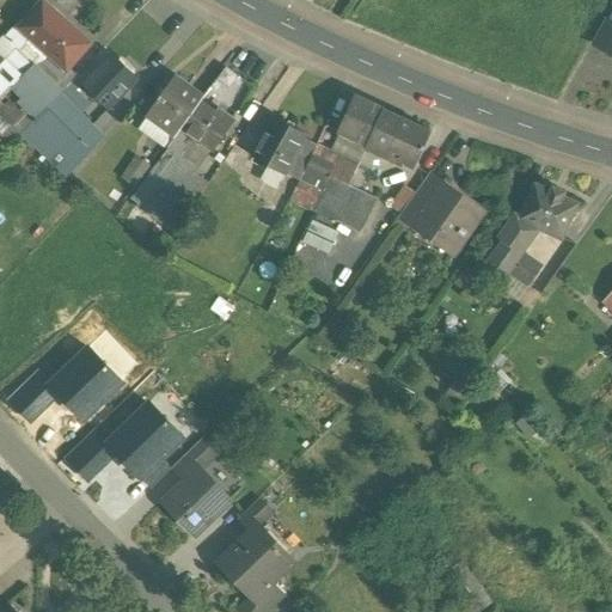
[(46,0),(44,0),(23,24),(53,53),(75,28),(46,0)]
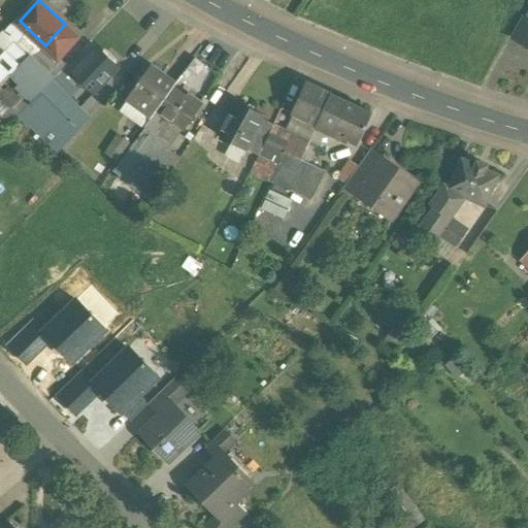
[(527,32),(527,22),(521,19),(510,37),(522,43),(527,32)]
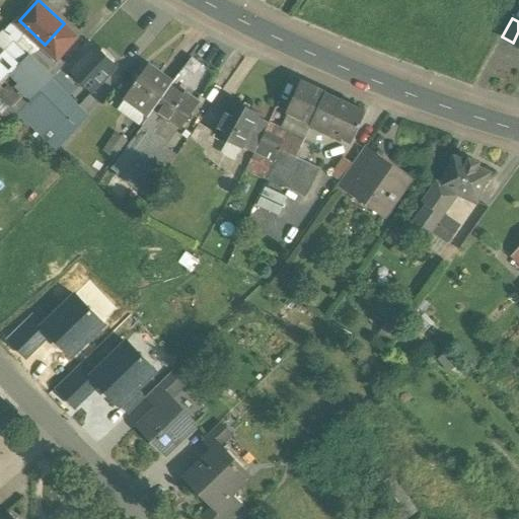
[(28,39),(13,23),(7,30),(21,45),(28,39)]
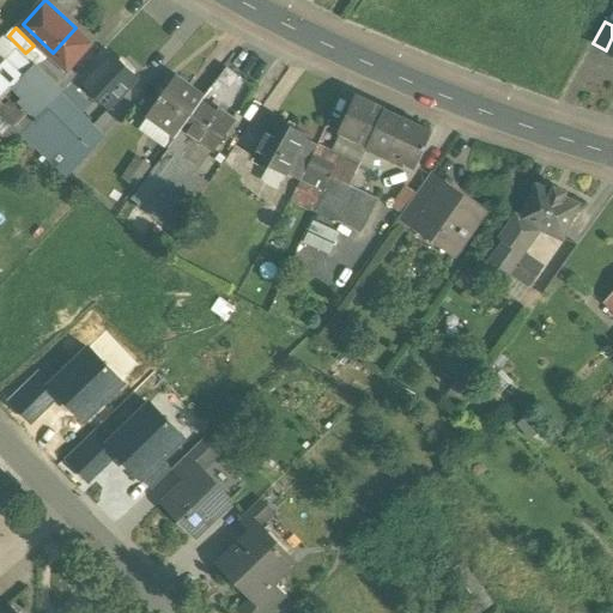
[(76,28),(53,53),(70,70),(93,43),(76,28)]
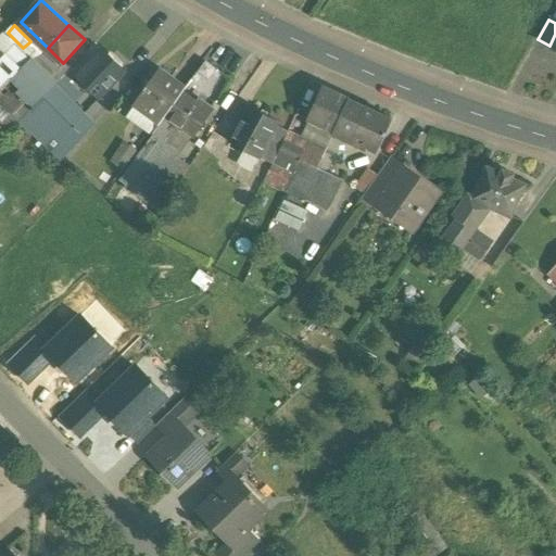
[(8,33),(0,40),(0,89),(14,75),(15,76),(19,74),(33,60),(34,59),(23,48),(8,33)]
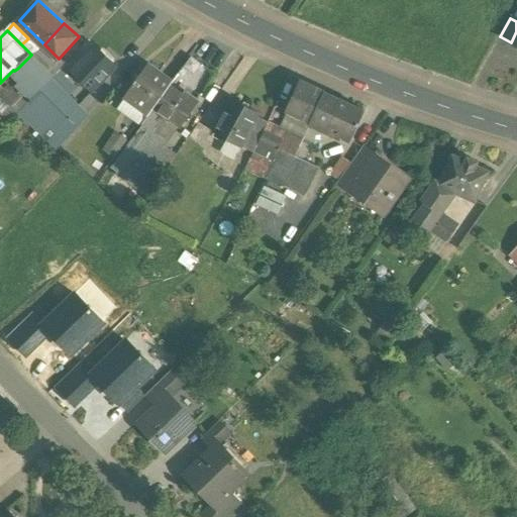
[(59,59),(44,44),(40,48),(55,63),(59,59)]
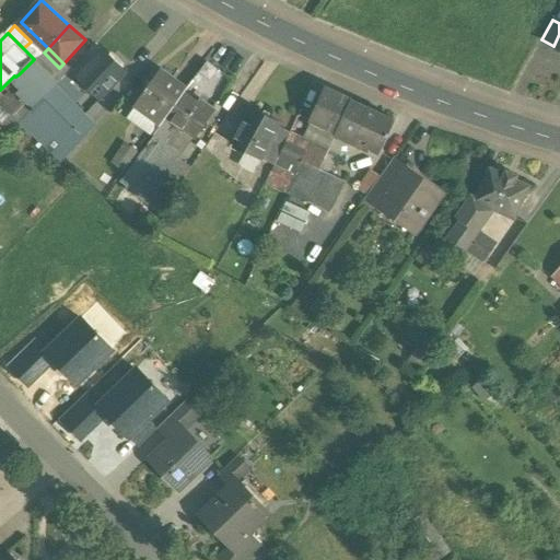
[(105,49),(79,77),(102,98),(128,71),(105,49)]
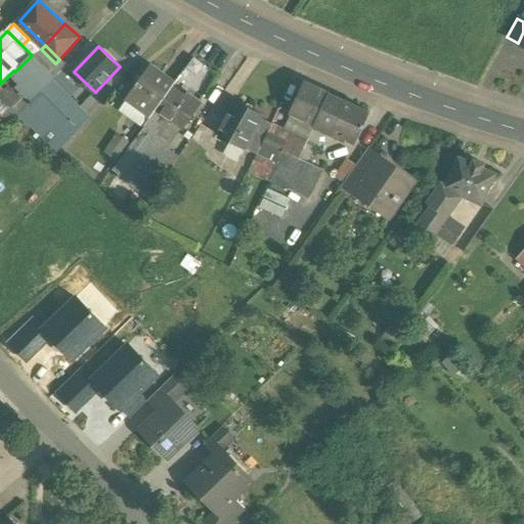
[(31,56),(17,70),(27,79),(34,86),(38,90),(52,77),(31,56)]
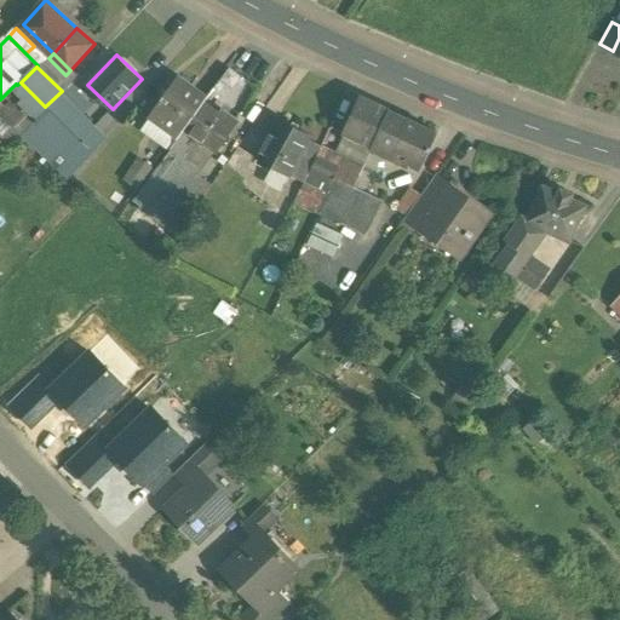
[(233,72),(217,96),(239,110),(254,86),(233,72)]
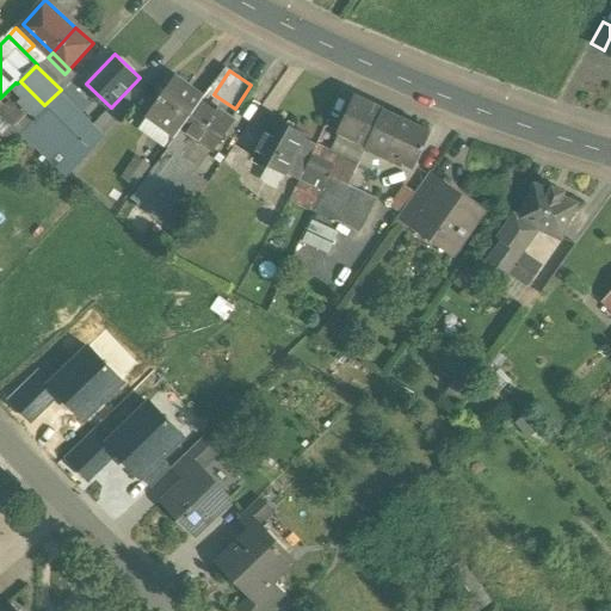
[(177,75),(149,113),(178,134),(184,127),(203,100),(207,96),(177,75)]
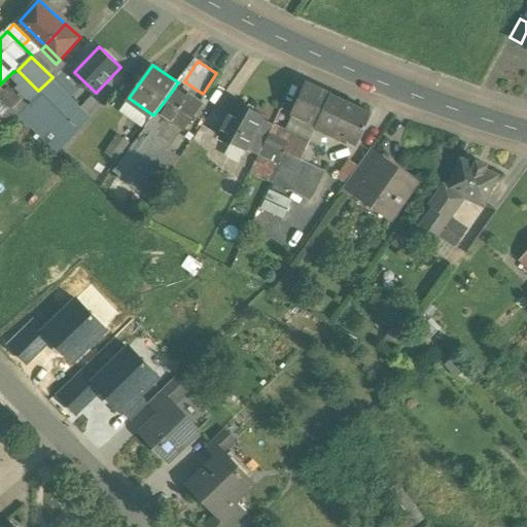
[(34,86),(27,79),(22,85),(29,93),(34,86)]
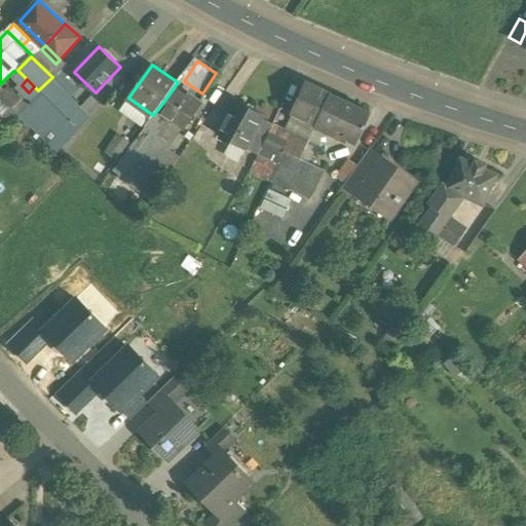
[(52,80),(31,102),(59,130),(61,128),(81,108),(52,80)]
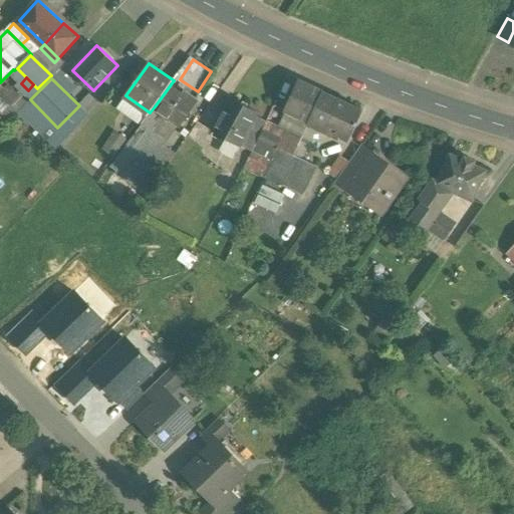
[(323,92),(299,80),(285,109),(287,111),(309,121),(323,92)]
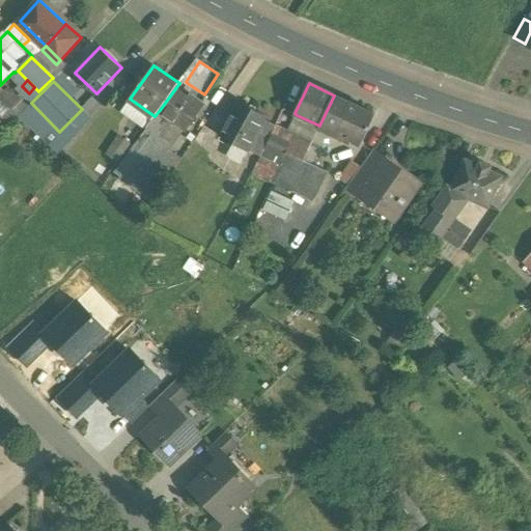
[(189,96),(176,87),(160,110),(168,116),(188,131),(206,104),(191,92),(189,96)]
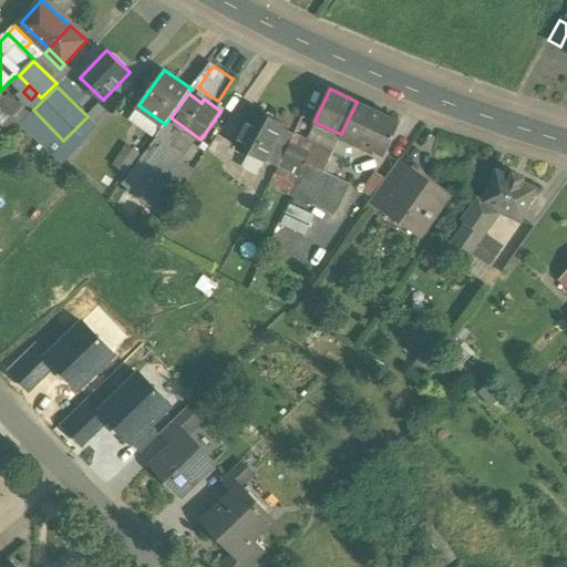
[(400,122),(357,102),(341,134),(384,155),(400,122)]
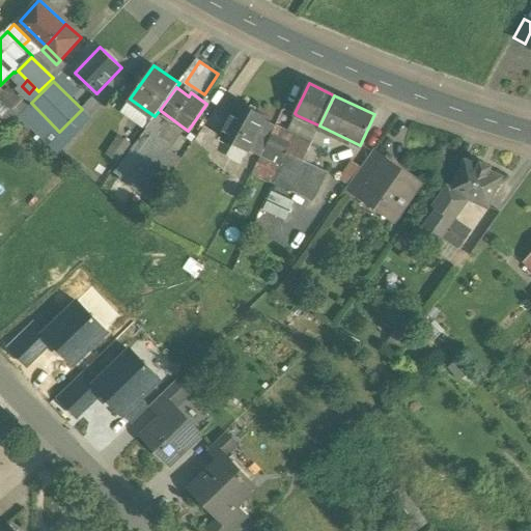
[(268,115),(240,101),(221,137),(249,151),(268,115)]
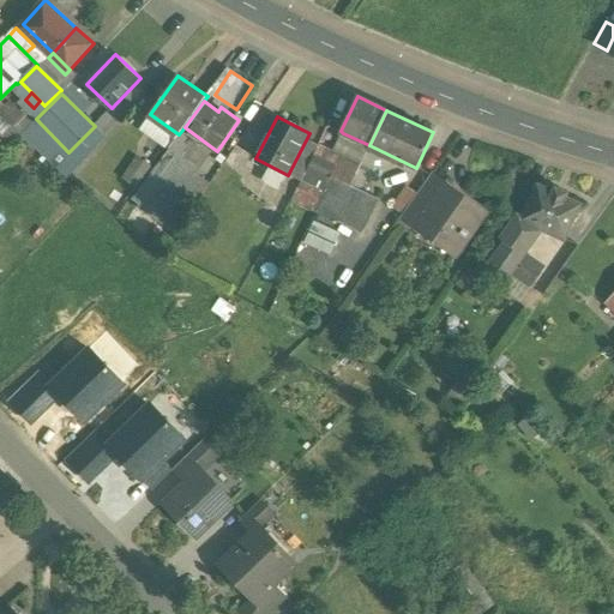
[(68,152),(36,119),(22,133),(67,179),(83,161),(71,150),(68,152)]
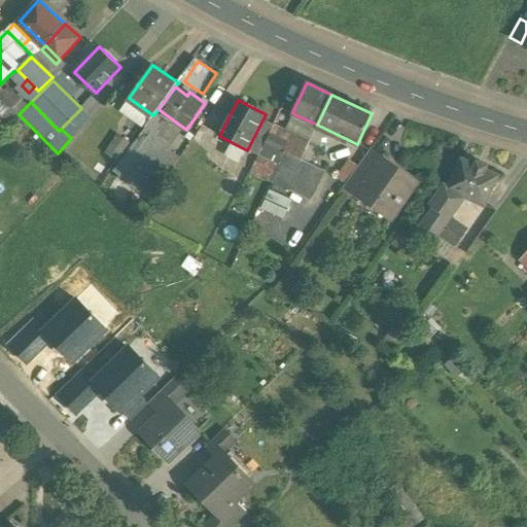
[(153,115),(146,127),(152,132),(156,135),(157,134),(165,124),(163,121),(167,115),(159,109),(153,115)]
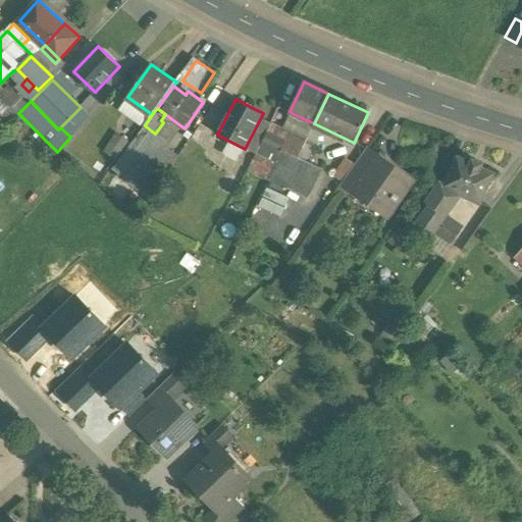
[(314,123),(292,113),(283,131),(305,141),(314,123)]
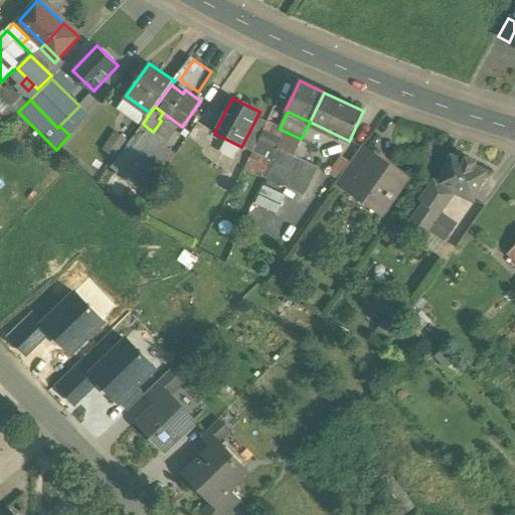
[(272,125),(268,123),(245,168),(266,177),(278,149),(293,156),(301,139),(280,129),(272,125)]
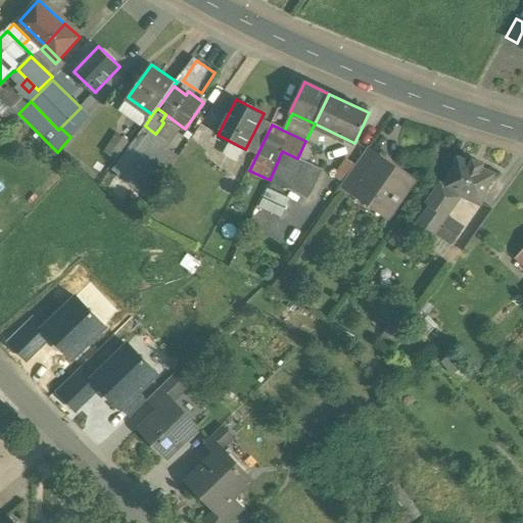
[(151,131),(119,175),(149,196),(178,157),(161,146),(167,140),(156,133),(155,134),(151,131)]
